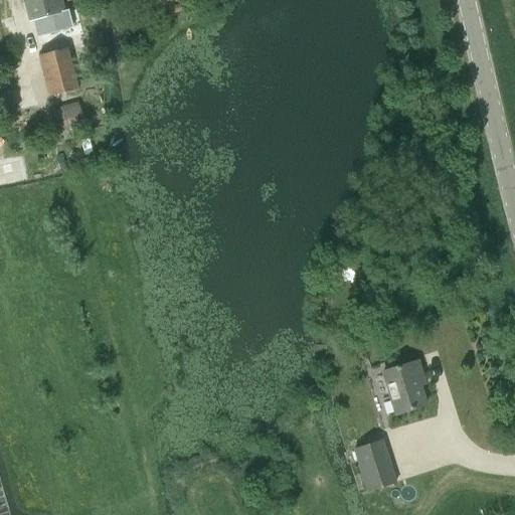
[(61,0),(24,0),(30,21),(55,16),(65,14),(61,0)]
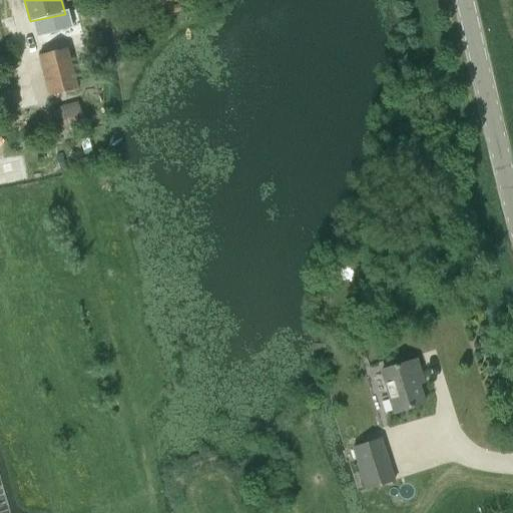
[(167,7),(169,15),(181,12),(179,4),(167,7)]
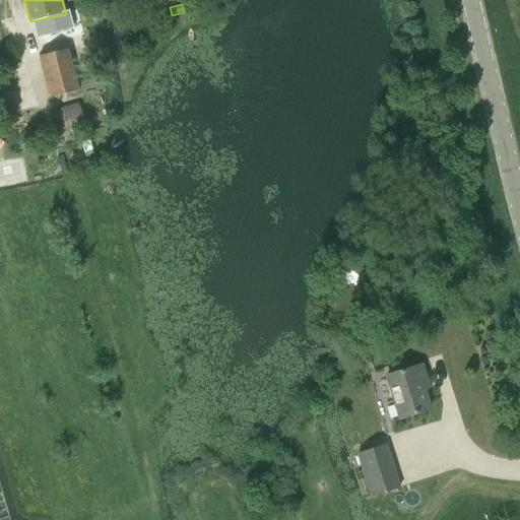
[(64,50),(39,55),(50,98),(78,89),(69,49),(64,50)]
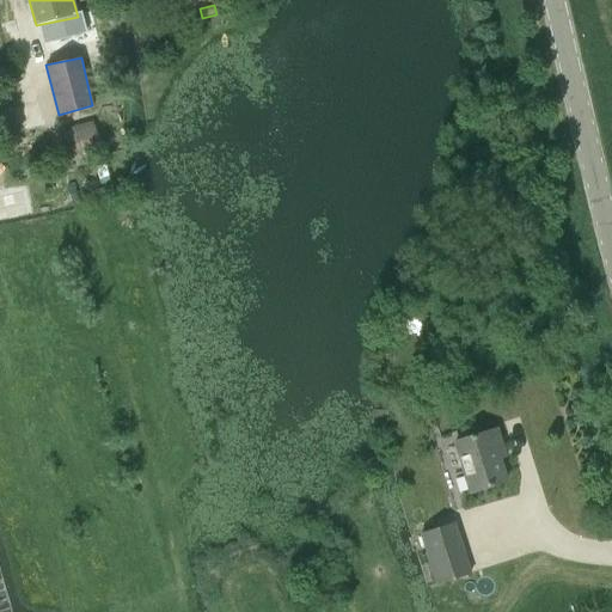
[(53,202),(43,166),(0,178),(0,204),(29,196),(31,208),(53,202)]
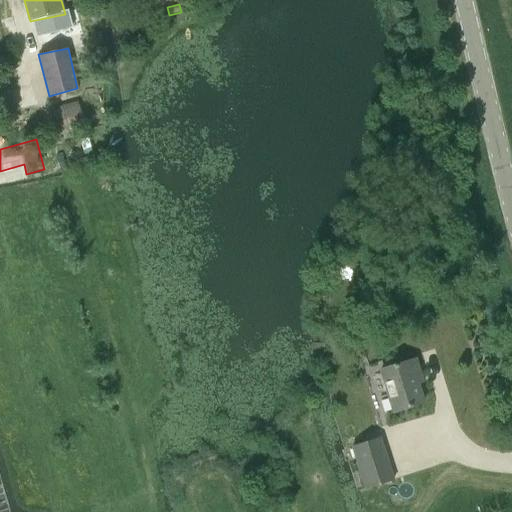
[(393,412),(423,402),(416,379),(421,378),(415,360),(380,371),(393,412)]
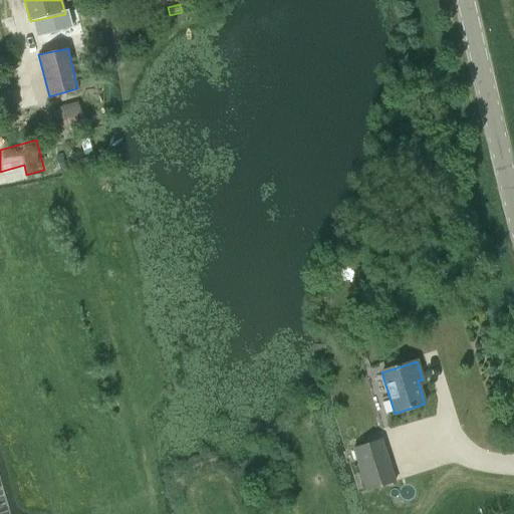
[(367,491),(396,482),(382,441),(354,450),(367,491)]
